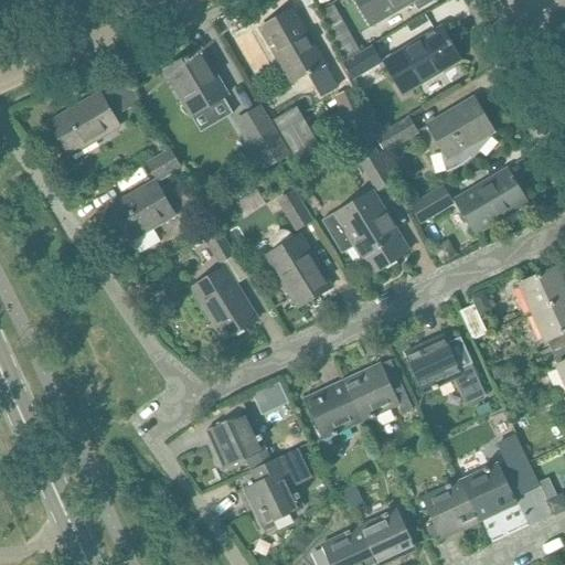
[(356,0),(372,25),(414,0),(356,0)]
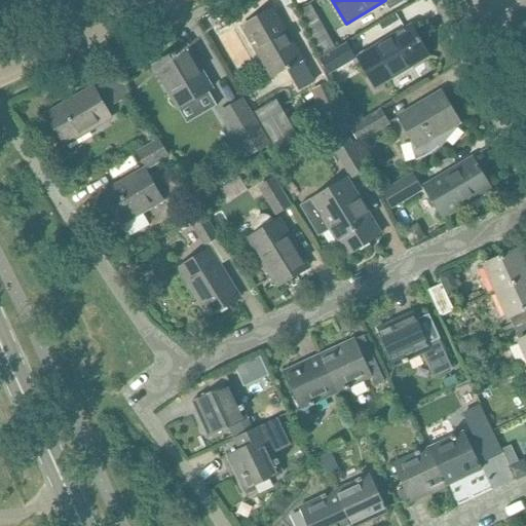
[(309,7),(298,13),(304,27),(320,59),(335,50),(309,7)]
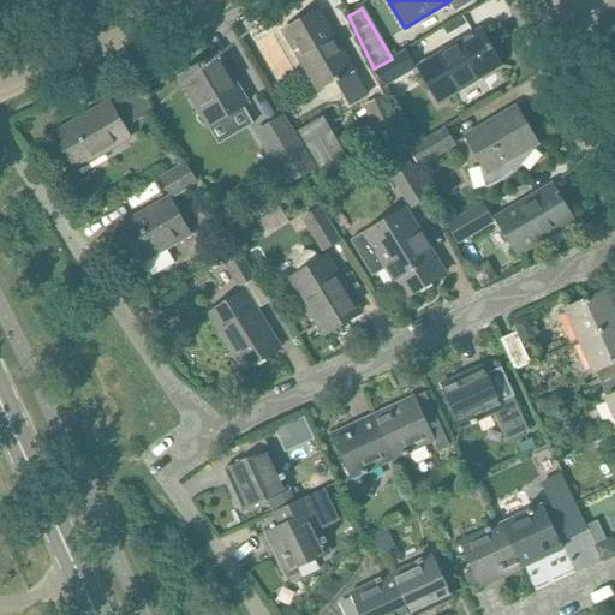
[(354,72),(318,10),(284,30),(317,90),(336,79),(338,82),(354,72)]
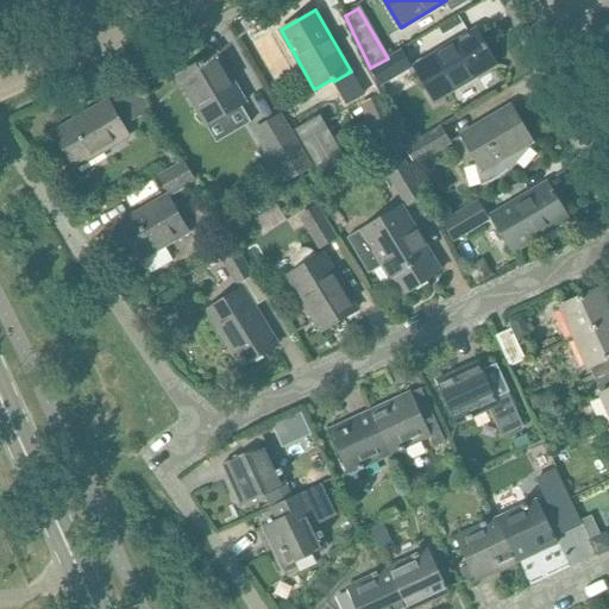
[(476,31),(415,67),(435,101),(496,66),(487,49),(489,48),(487,43),(484,44),(476,31)]
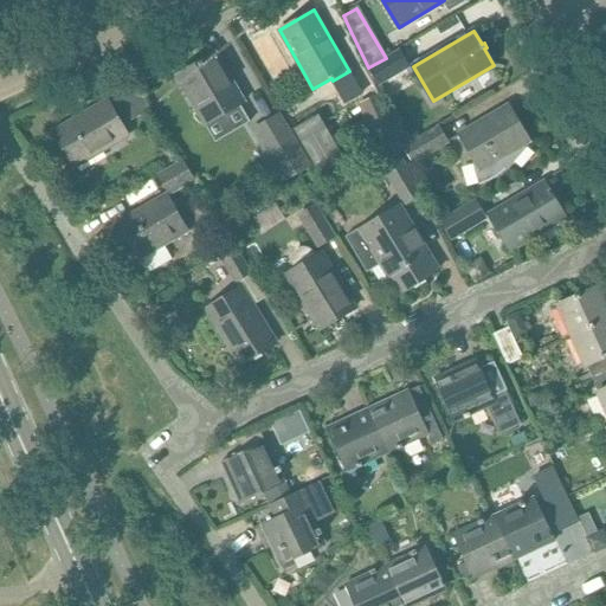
[(406,69),(395,52),(386,58),(368,68),(367,69),(378,85),(406,69)]
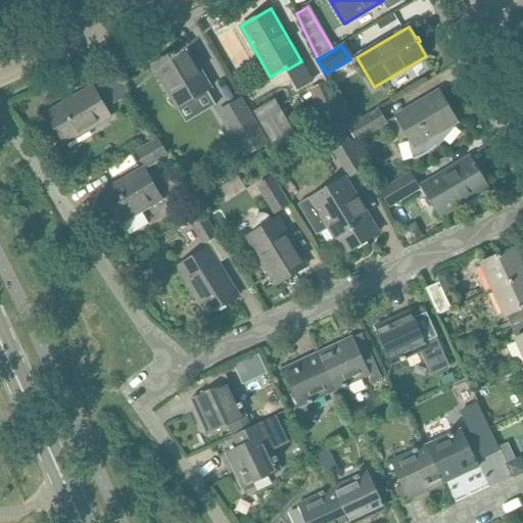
[(186,46),(152,65),(177,107),(210,88),(186,46)]
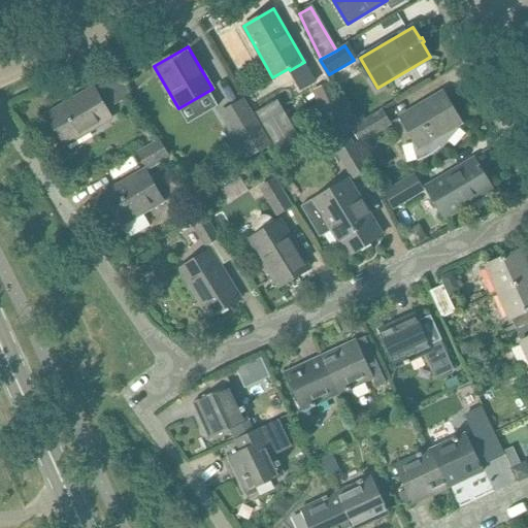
[(310,80),(330,124),(344,117),(325,73),(310,80)]
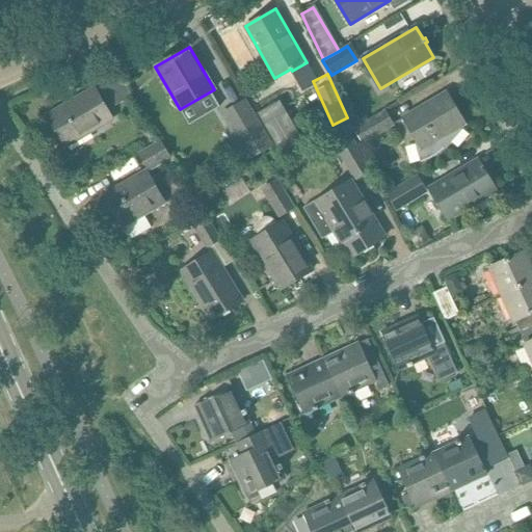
[(48,115),(65,147),(112,120),(95,88),(48,115)]
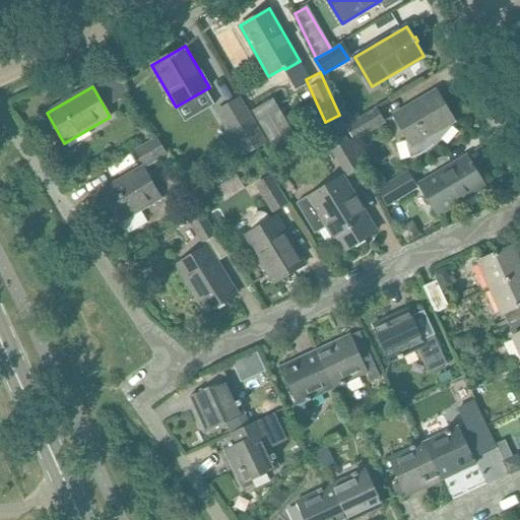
[(451,125),(451,124),(455,122),(436,90),(394,116),(408,140),(407,141),(412,157),(410,158),(411,159),(423,154),(434,145),(451,125)]
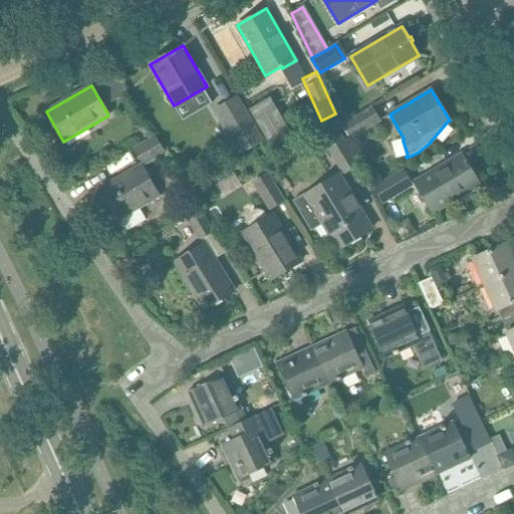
[(237,97),(220,107),(215,110),(240,153),(262,140),(237,97)]
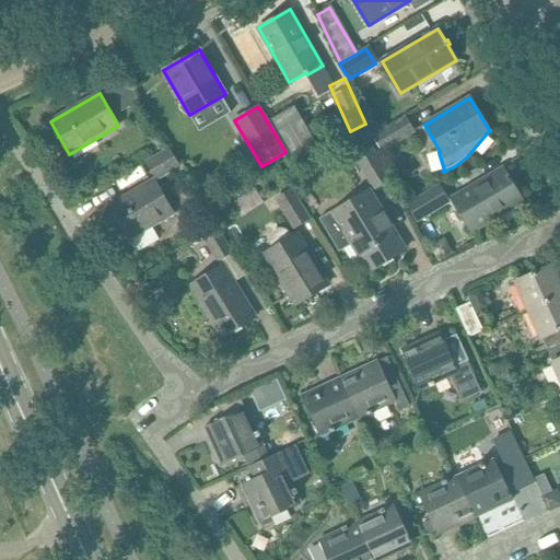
[(405,118),(373,137),(382,151),(413,132),(405,118)]
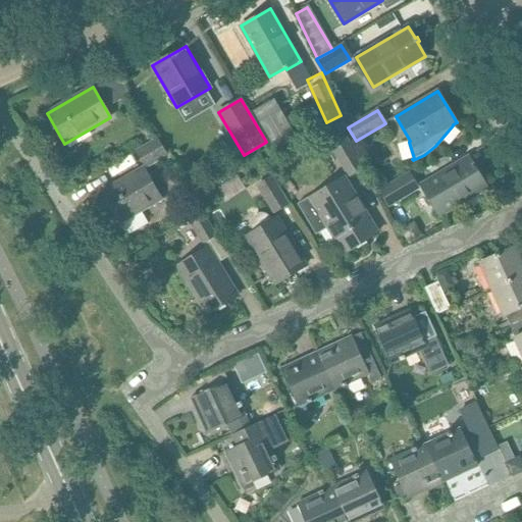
[(347,139),(332,147),(350,175),(363,167),(347,139)]
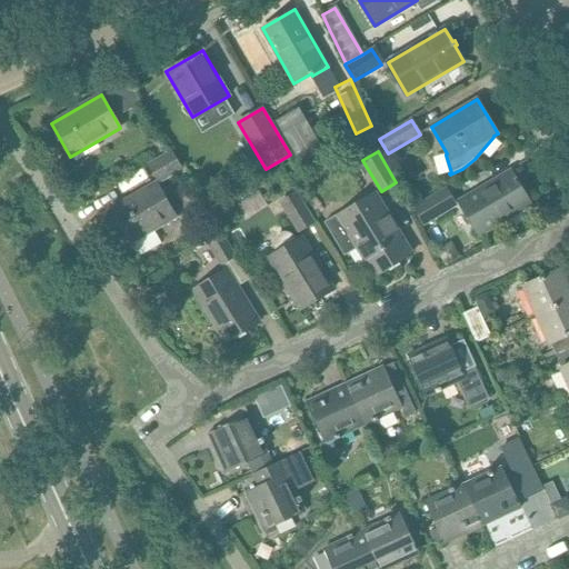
[(172,152),(150,166),(159,180),(181,168),(172,152)]
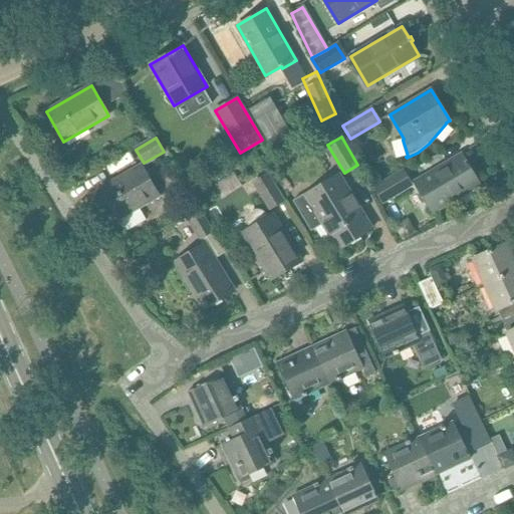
[(415,183),(433,213),(480,185),(462,155),(415,183)]
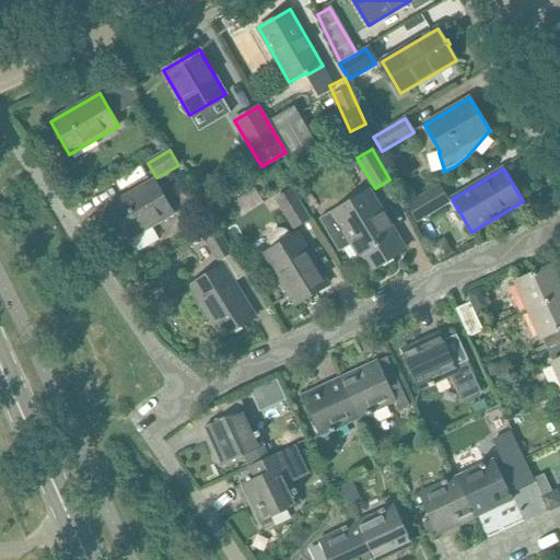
[(135,254),(159,240),(150,225),(173,213),(154,181),(108,207),(135,254)]
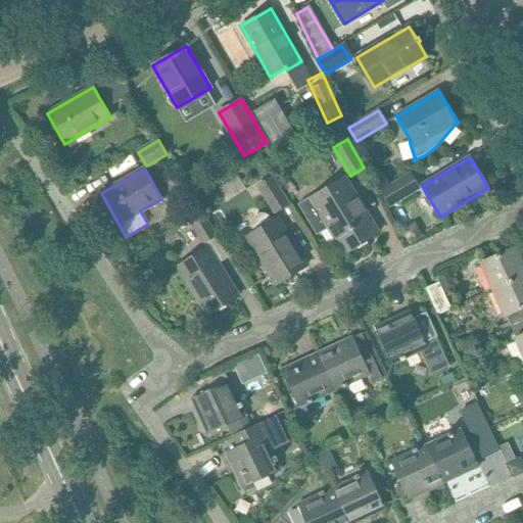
[(410,175),(381,192),(390,205),(419,189),(410,175)]
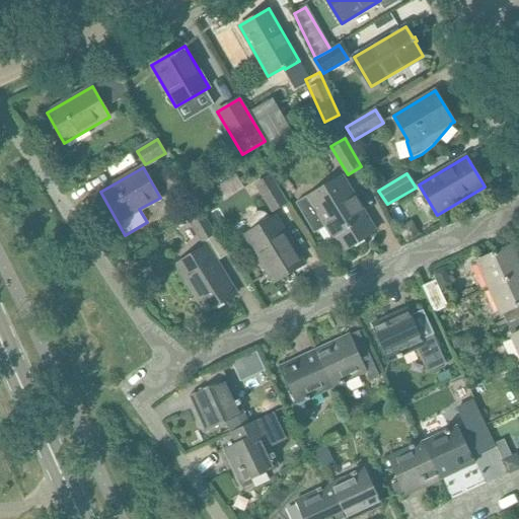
[(256,184),(273,211),(287,203),(270,175),(256,184)]
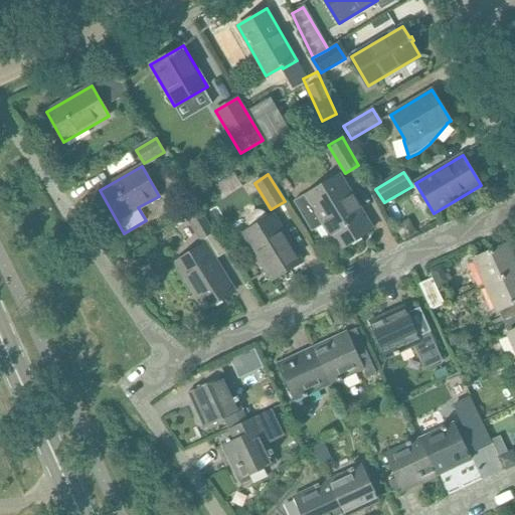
[(338,250),(372,229),(339,175),(295,203),(312,230),(322,224),(331,237),(336,234),(343,246),(338,249),(338,250)]
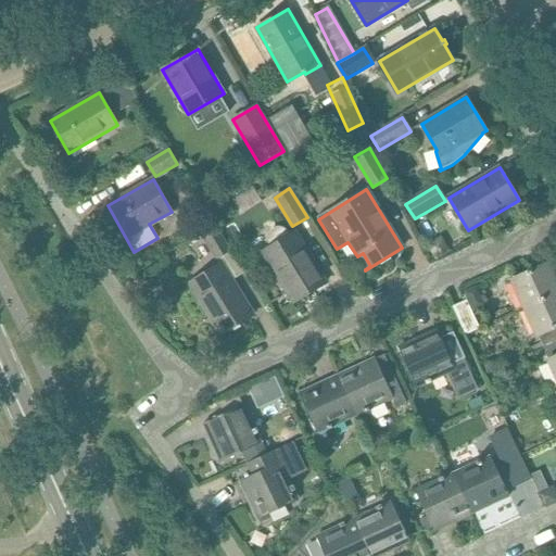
[(230,251),(215,227),(202,236),(217,260),(230,251)]
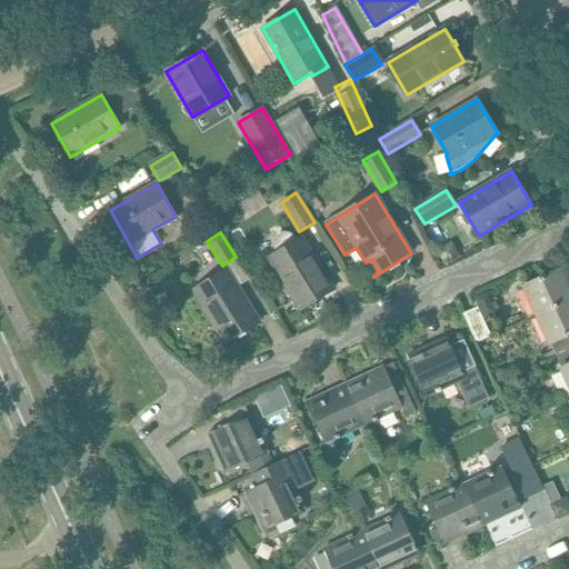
[(278,252),(268,258),(300,310),(333,289),(302,238),(298,240),(292,235),(288,232),(285,232),(276,237),(273,241),(273,247),(278,252)]
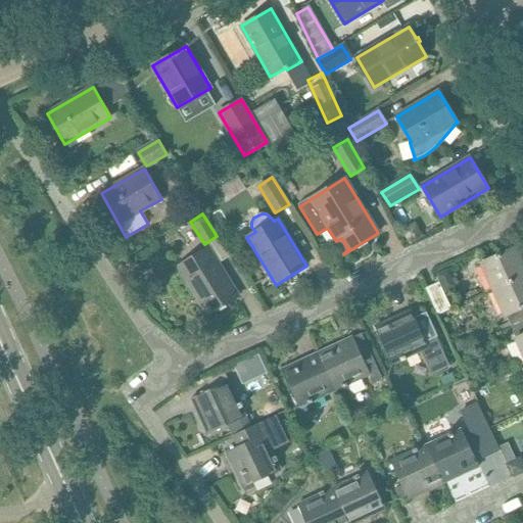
[(493,289),(522,276),(522,265),(515,247),(481,263),(493,289)]
